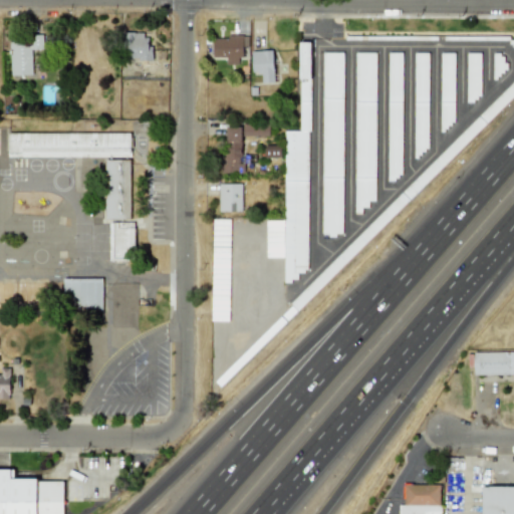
[(152,32),(125,33),(125,59),(152,59),(152,32)]
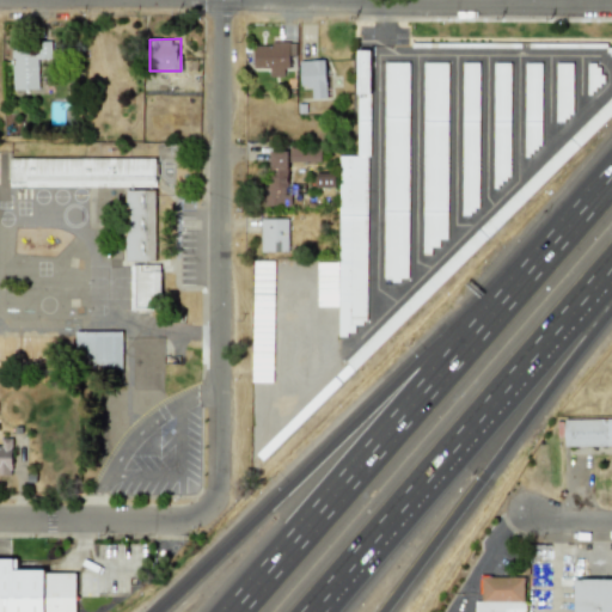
[(38,91),(38,62),(51,62),(50,41),(36,41),(36,51),(11,53),(12,92),(38,91)]
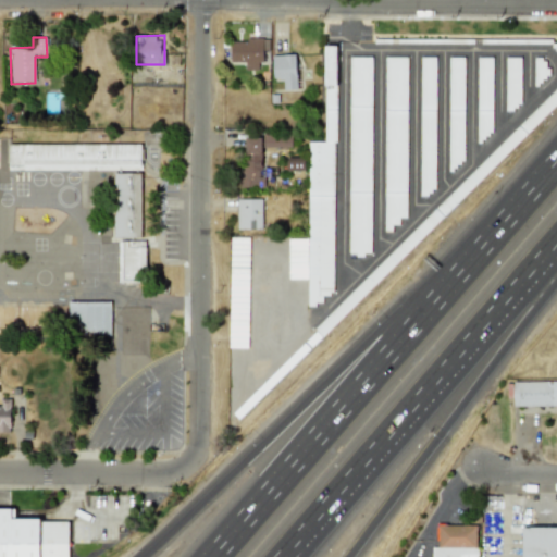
[(230,41),(230,62),(246,62),(246,70),(260,70),(260,51),(268,51),(268,38),(245,38),(245,41),(230,41)]
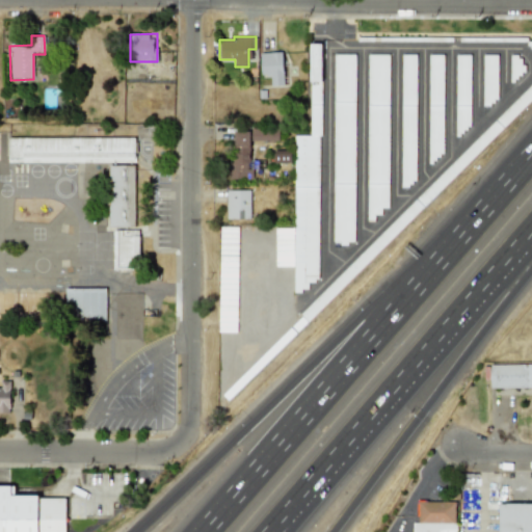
[(293,135),(293,291),(308,291),(308,281),(319,281),(319,44),(309,44),(309,135),(293,135)]
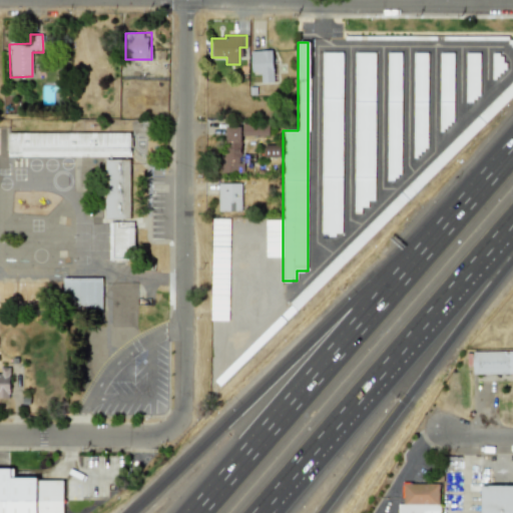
[(259,74),(260,83),(273,83),(272,50),(250,50),(251,74),(259,74)]
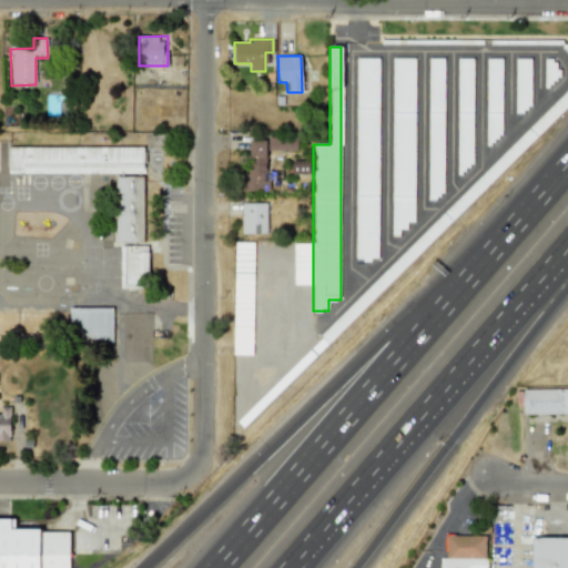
[(354,260),(377,260),(378,58),(356,58),(354,260)]
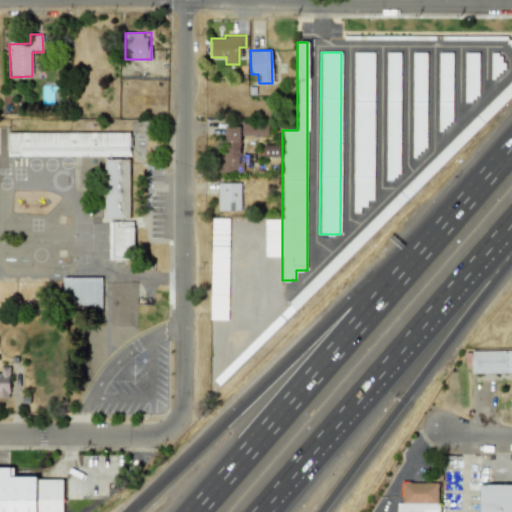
[(373,200),(373,52),(352,52),(353,213),(360,212),(360,206),(367,206),(367,200),(373,200)]
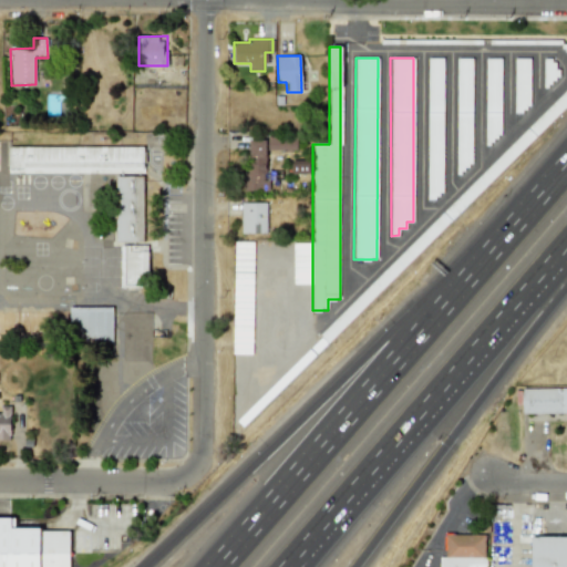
[(426,196),(442,196),(442,58),(428,58),(426,196)]
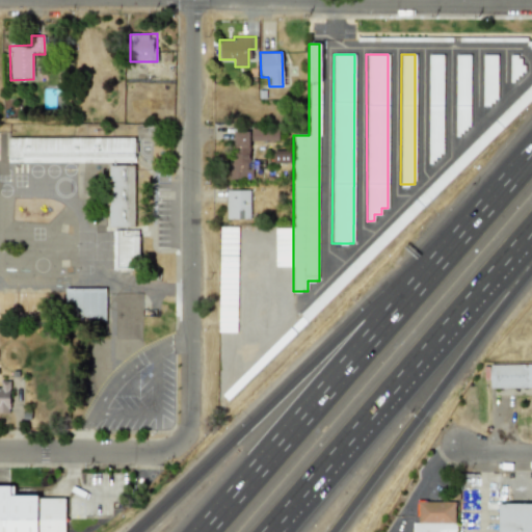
[(278,141),(277,128),(250,129),(250,141),(278,141)]
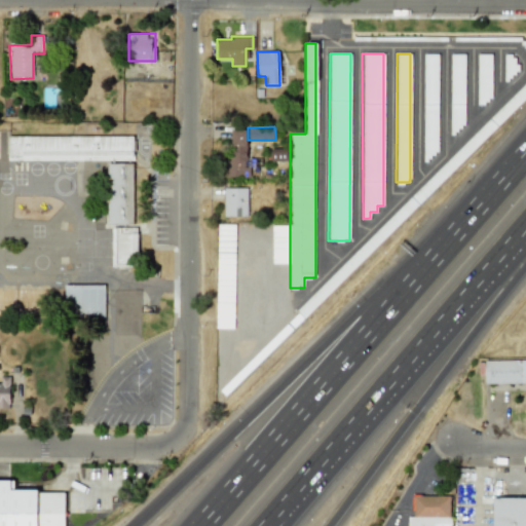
[(248,130),(229,129),(228,177),(247,177),(248,130)]
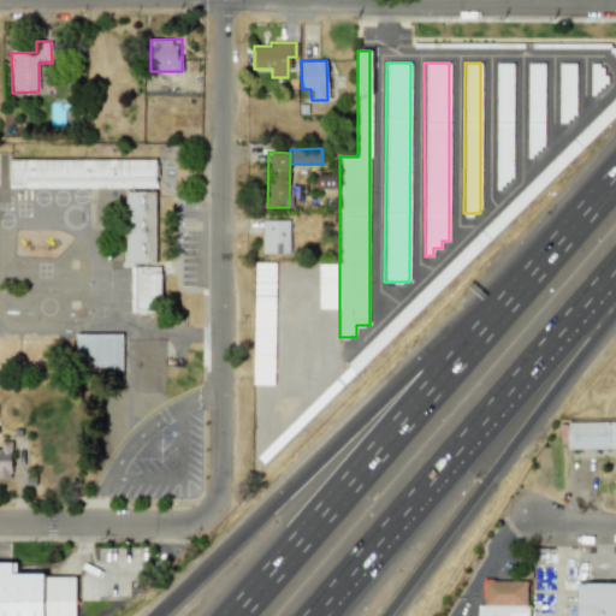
[(9,188),(157,188),(157,159),(9,159),(9,188)]
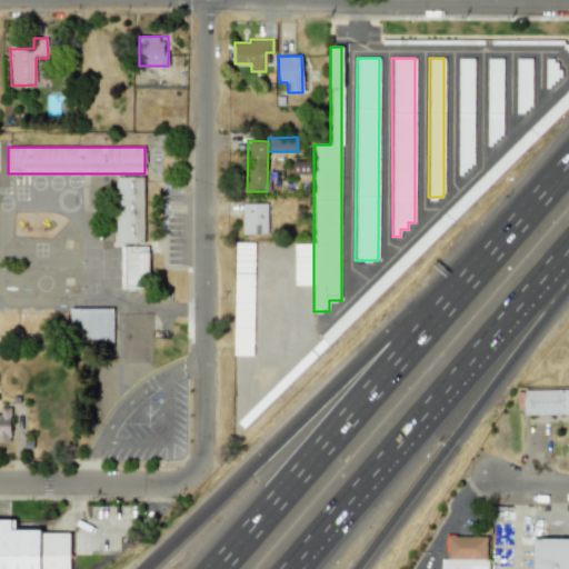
[(116,176),(116,241),(145,241),(145,176),(116,176)]
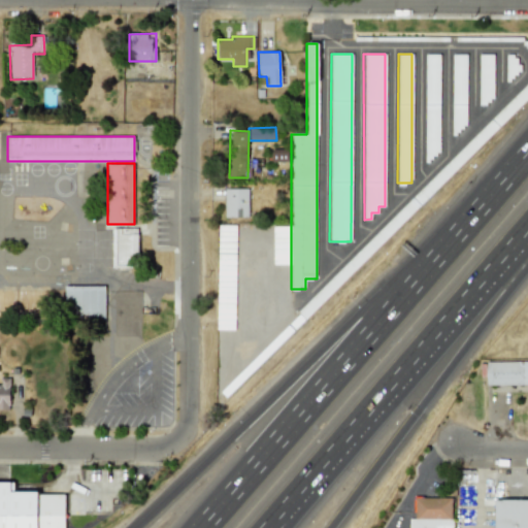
[(248,189),(224,188),(224,217),(248,218),(248,189)]
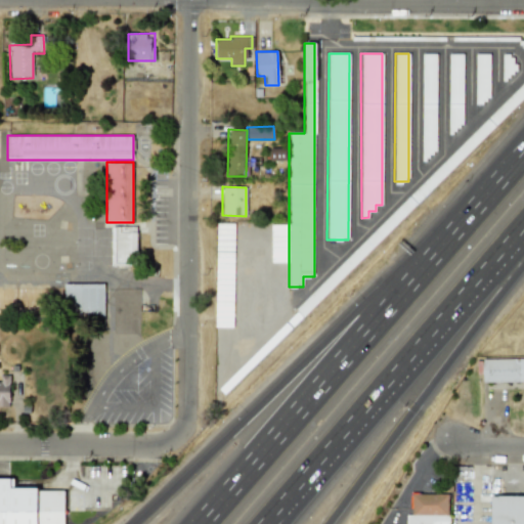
[(138,226),(112,226),(112,267),(138,267),(138,226)]
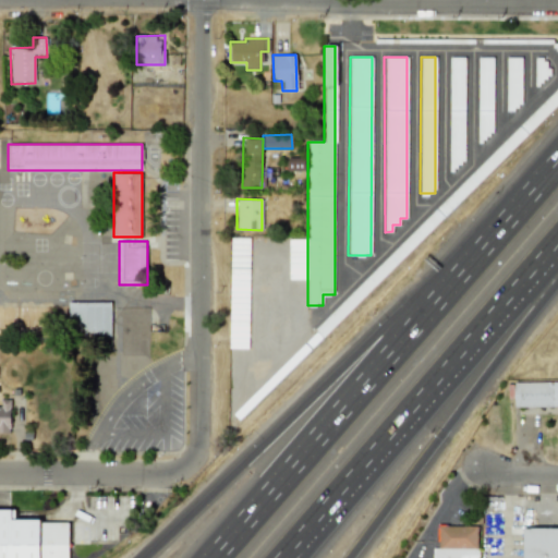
[(51,302),(0,302),(0,336),(51,336),(51,302)]
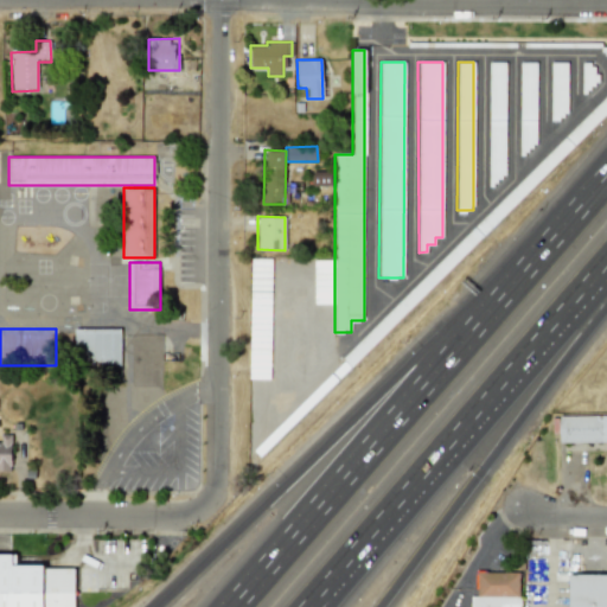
[(121,365),(121,328),(74,328),(74,365),(121,365)]
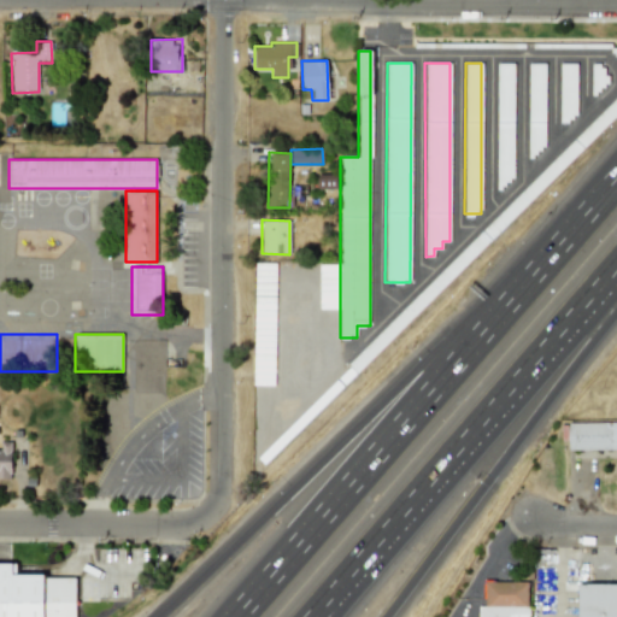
[(568,451),(616,450),(616,422),(568,423),(568,451)]
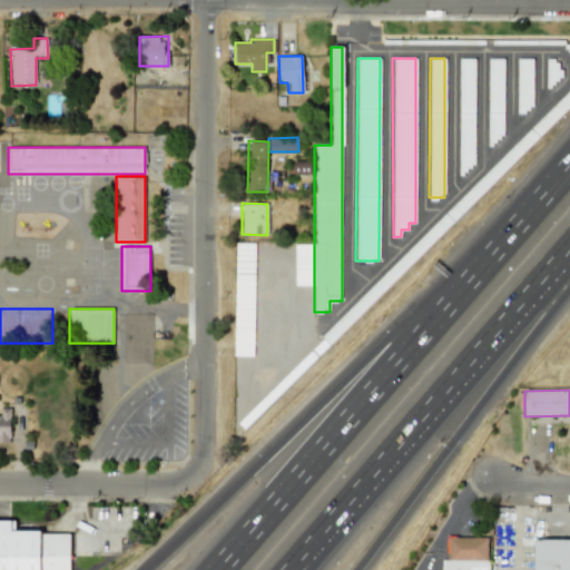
[(0,440),(9,441),(10,409),(0,408),(0,440)]
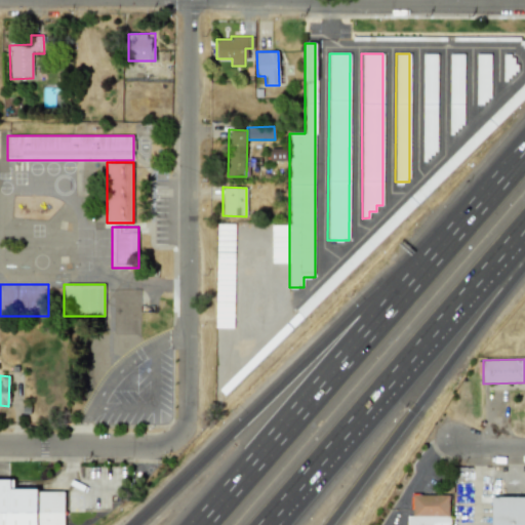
[(0,524),(65,524),(65,490),(14,490),(14,479),(0,479),(0,524)]
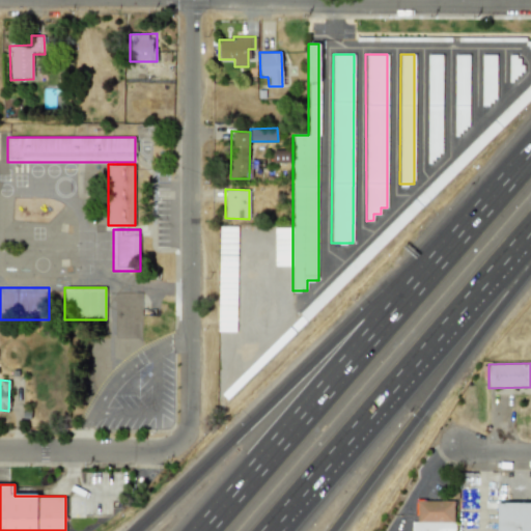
[(454,530),(454,500),(416,500),(416,522),(412,522),(412,530),(454,530)]
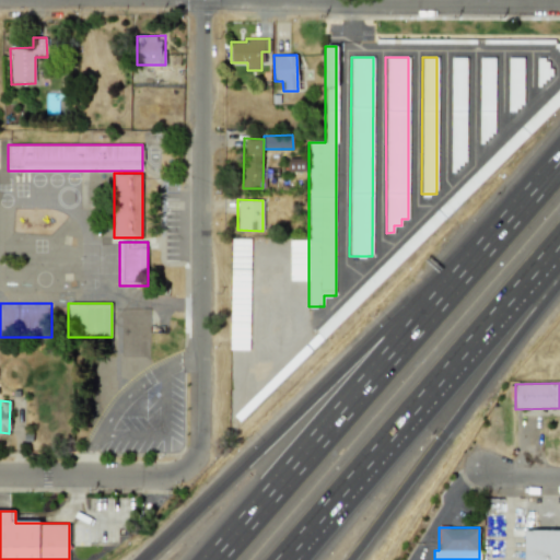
[(559,559),(559,529),(523,529),(522,559),(559,559)]
